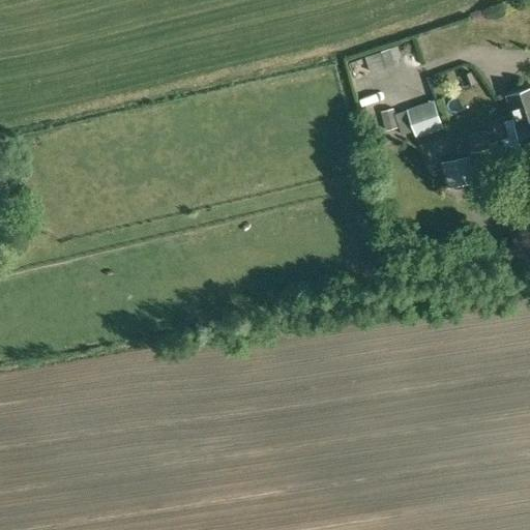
[(391,50),(366,57),(370,68),(394,61),(391,50)]
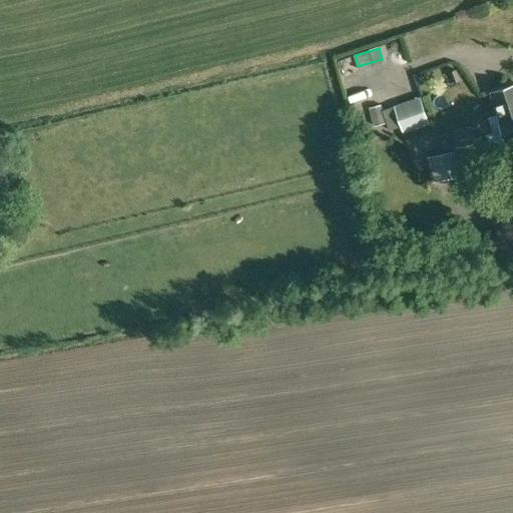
[(512,85),(491,93),(498,114),(503,130),(512,127),(512,129),(512,85)]
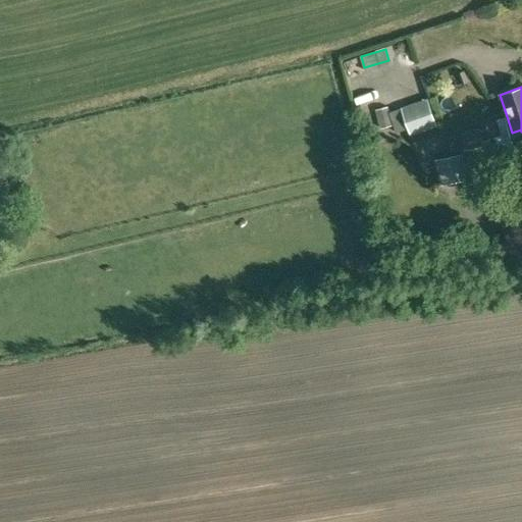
[(400,105),(410,135),(435,125),(425,97),(400,105)]
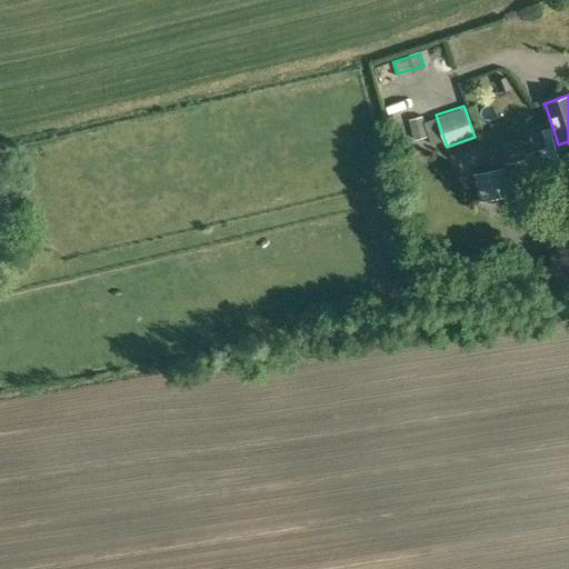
[(415,138),(427,135),(421,115),(409,118),(415,138)]
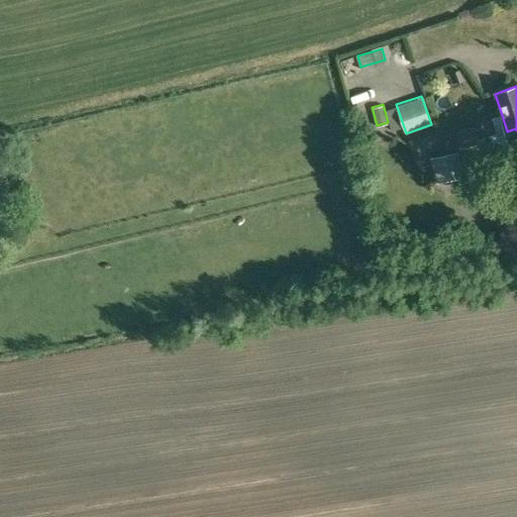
[(479,140),(476,127),(459,131),(462,144),(479,140)]
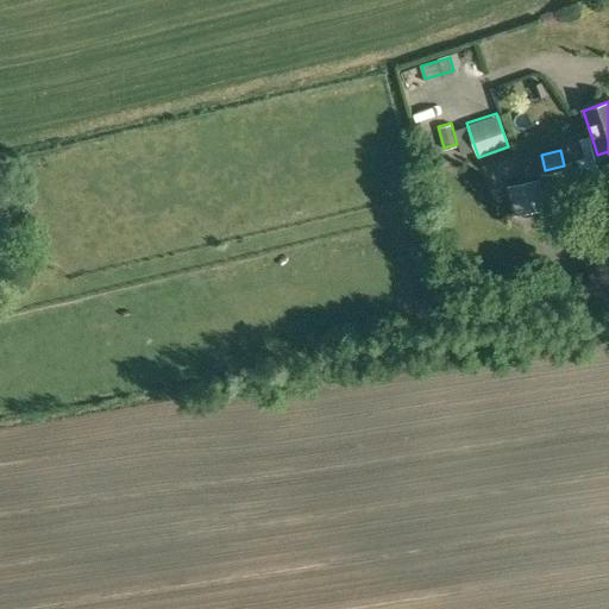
[(597,155),(578,161),(578,163),(579,163),(584,179),(603,173),(604,176),(608,174),(608,154),(608,151),(597,155)]
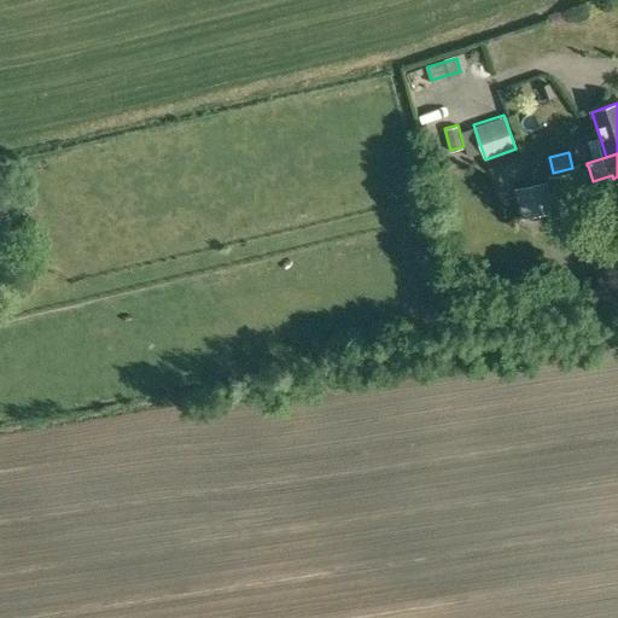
[(582,213),(573,174),(547,179),(548,182),(516,190),(522,221),(555,214),(557,220),(582,213)]
